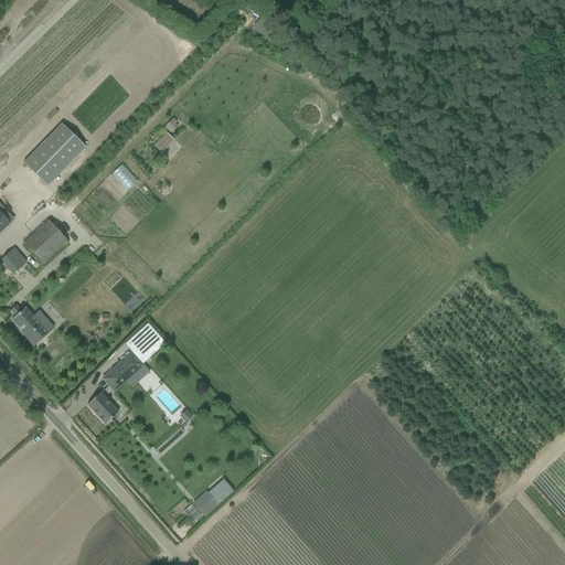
[(257,29),(272,40),(278,30),(264,20),(257,29)]
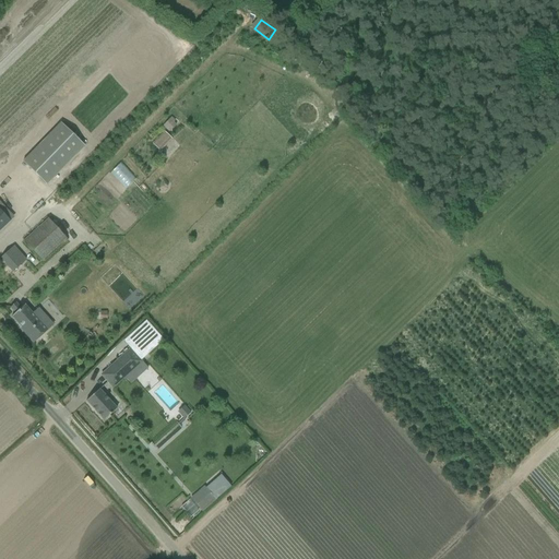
[(171,118),(163,127),(168,132),(176,125),(174,122),(175,121),(171,118)]
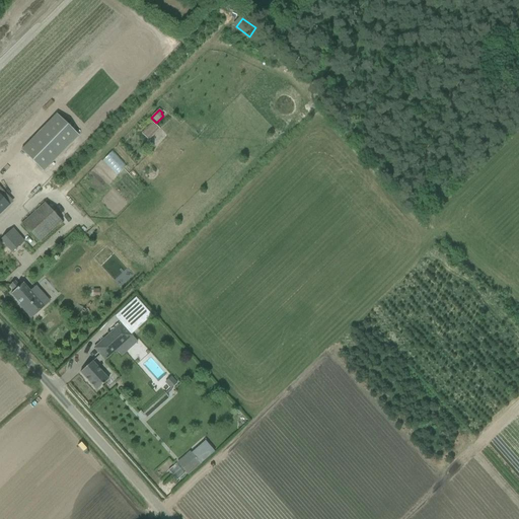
[(56,115),(20,150),(43,172),(78,137),(56,115)]
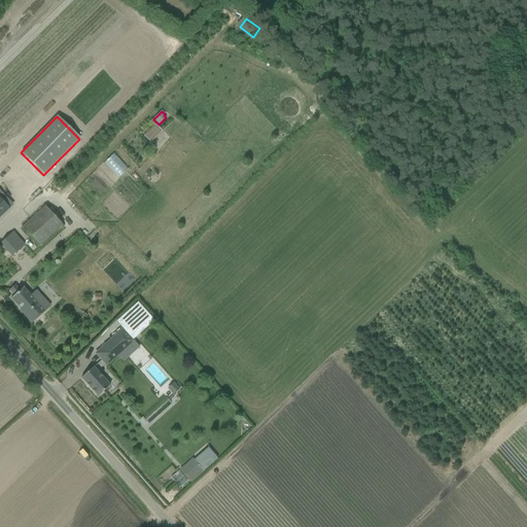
[(156,146),(168,134),(159,126),(147,138),(156,146)]
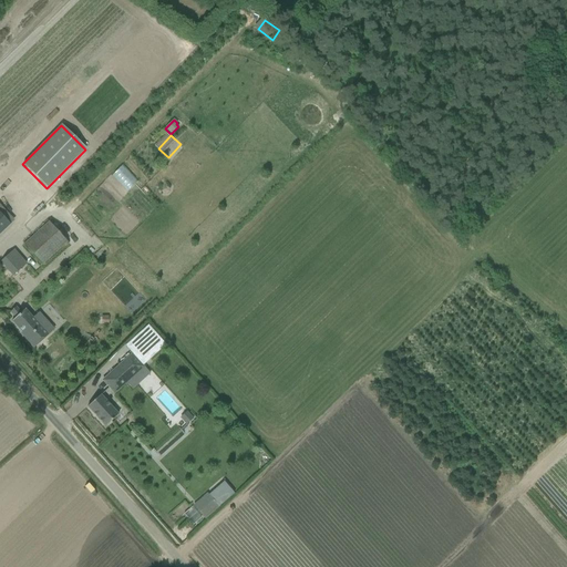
[(39,216),(49,206),(44,203),(34,213),(39,216)]
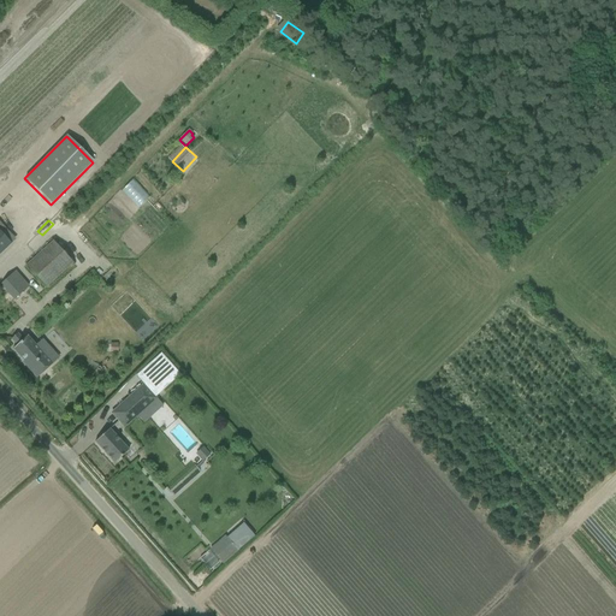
[(0,223),(0,227),(16,244),(19,241),(3,221),(0,223)]
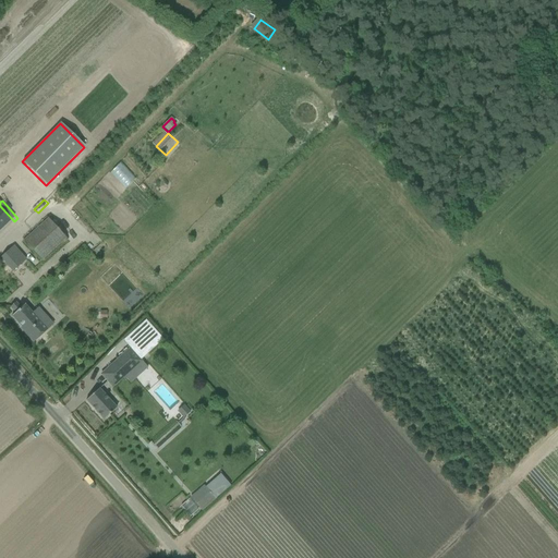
[(0,230),(10,221),(0,209),(0,230)]
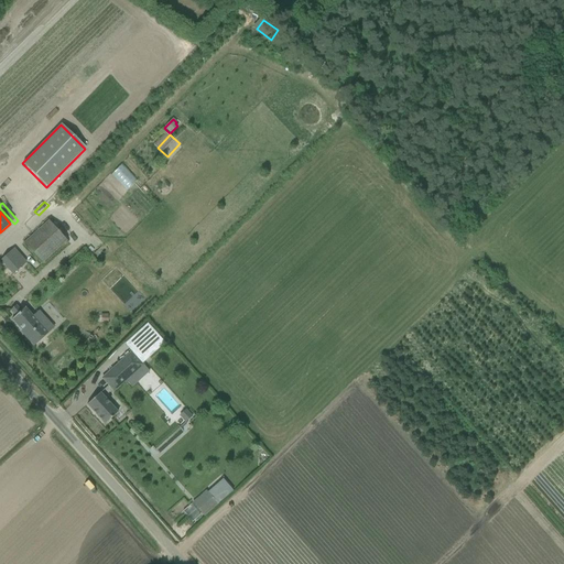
[(23,242),(42,263),(66,241),(47,220),(23,242)]
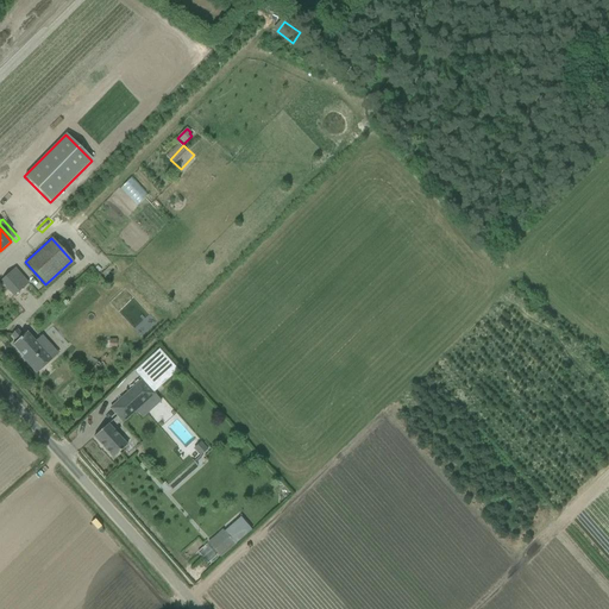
[(14,269),(0,282),(13,297),(27,284),(14,269)]
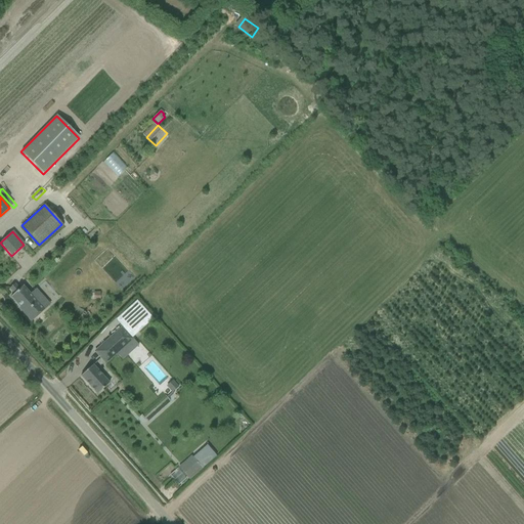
[(44,310),(23,286),(19,289),(14,284),(9,289),(13,295),(10,298),(19,308),(18,309),(31,322),(44,310)]
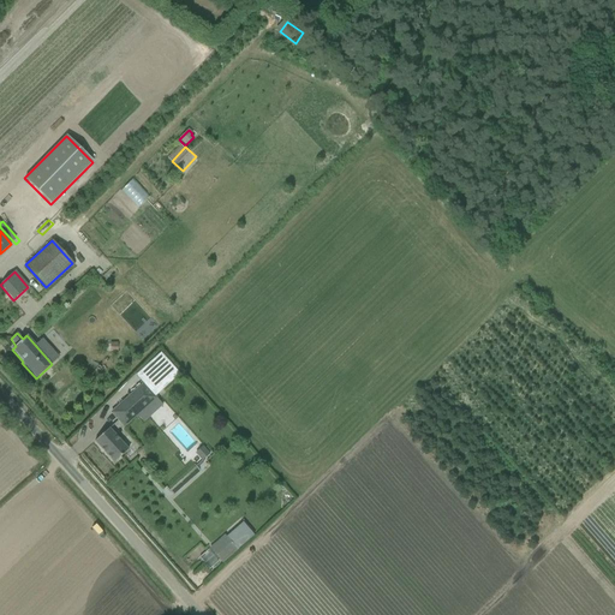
[(143,384),(117,408),(123,416),(118,421),(125,428),(137,417),(143,423),(162,406),(156,399),(157,399),(155,396),(179,375),(160,353),(136,376),(143,384)]
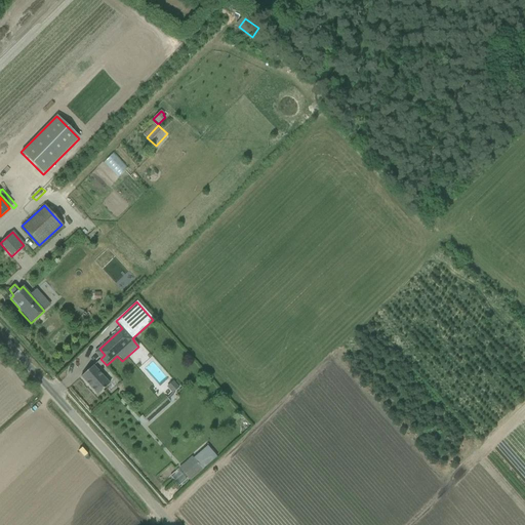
[(93,366),(81,376),(97,395),(110,384),(93,366)]
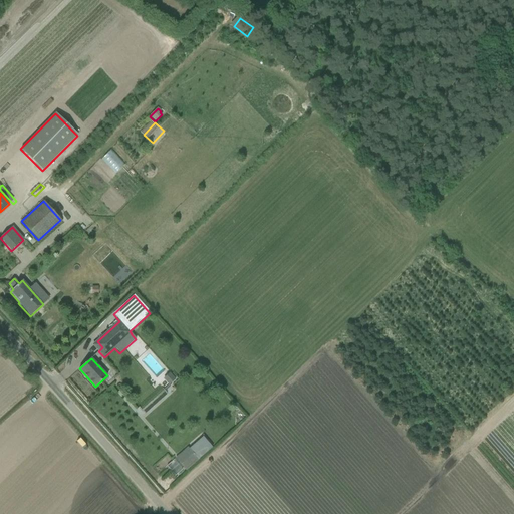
[(169,373),(164,378),(169,384),(175,379),(169,373)]
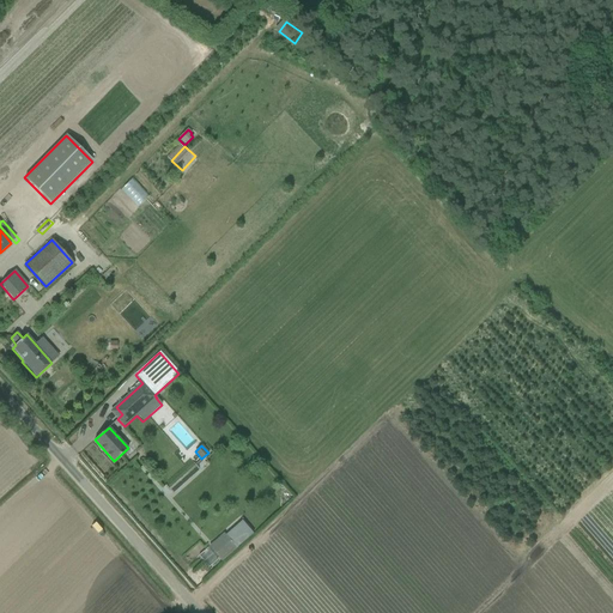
[(230,539),(214,552),(222,562),(237,547),(230,539)]
